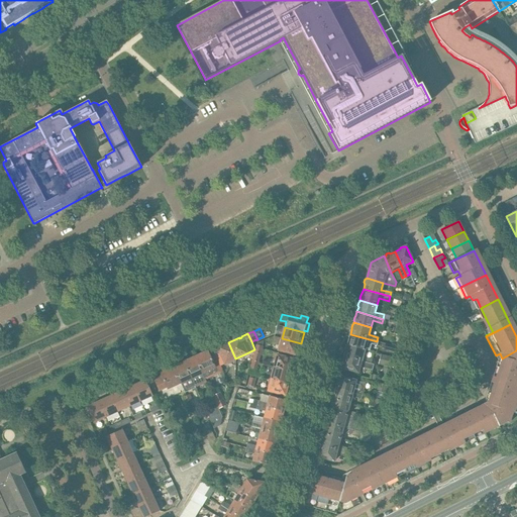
[(347,340),(346,343),(347,344),(347,345),(364,349),(370,351),(372,344),(377,346),(378,341),(377,341),(350,334),(349,338),(347,340)]
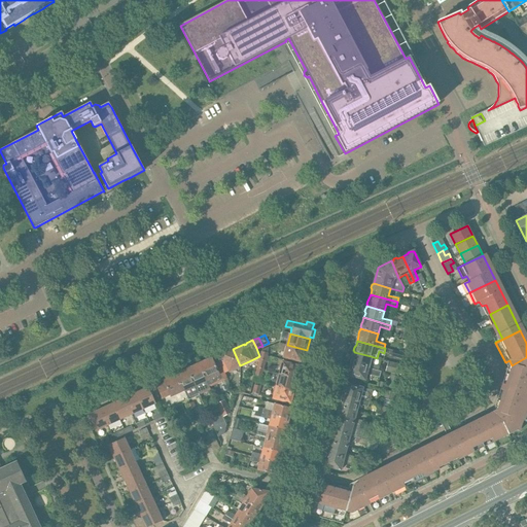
[(307,350),(287,345),(284,357),(304,362),(307,350)]
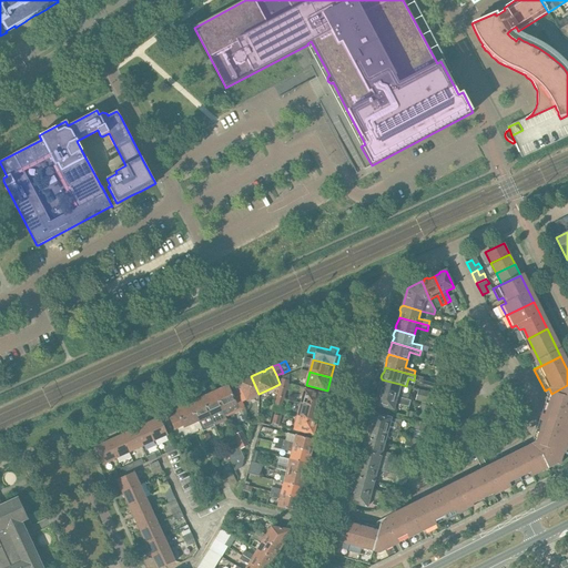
[(282,378),(280,384),(279,387),(286,389),(288,381),(290,374),(284,376),(283,379),(282,378)]
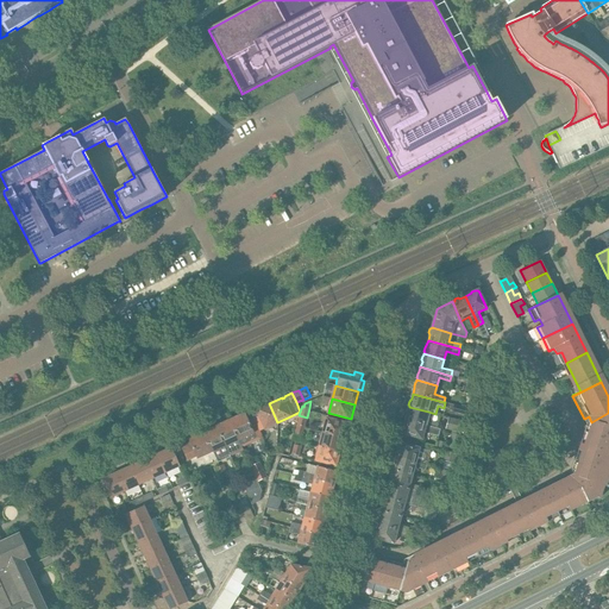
[(269,403),(250,412),(253,418),(259,431),(277,422),(269,403)]
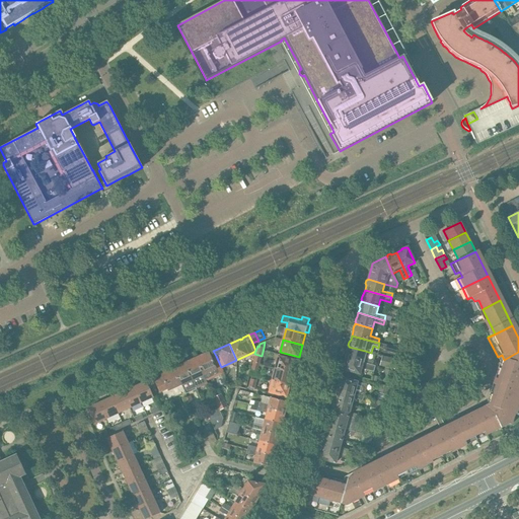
[(394,354),(395,348),(383,344),(382,351),(394,354)]
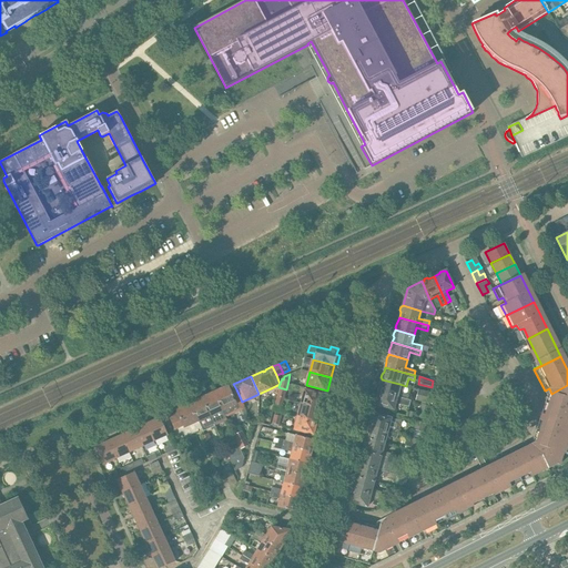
[(379,386),(378,392),(407,399),(408,395),(397,392),(399,384),(382,379),(382,381),(379,382),(379,384),(379,386)]
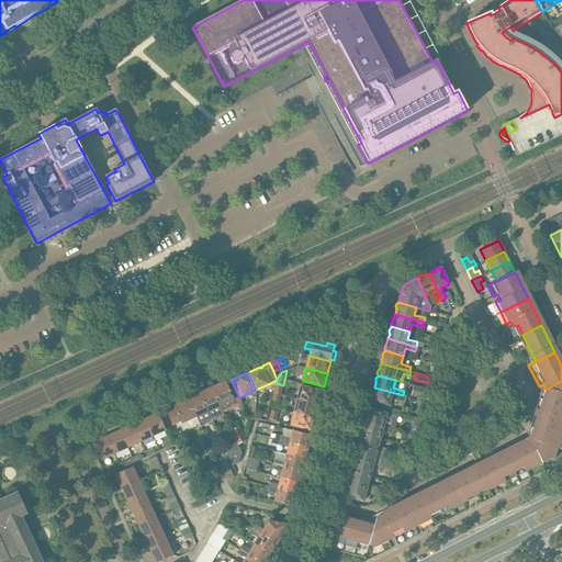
[(561,381),(546,390),(529,438),(531,441),(526,444),(375,518),(374,525),(339,516),(334,536),(375,547),(394,538),(392,534),(413,524),(415,527),(420,525),(418,520),(460,499),(462,504),(469,501),(467,496),(535,462),(537,467),(542,463),(538,454),(550,459),(554,448),(559,449),(557,448),(561,431),(561,381)]
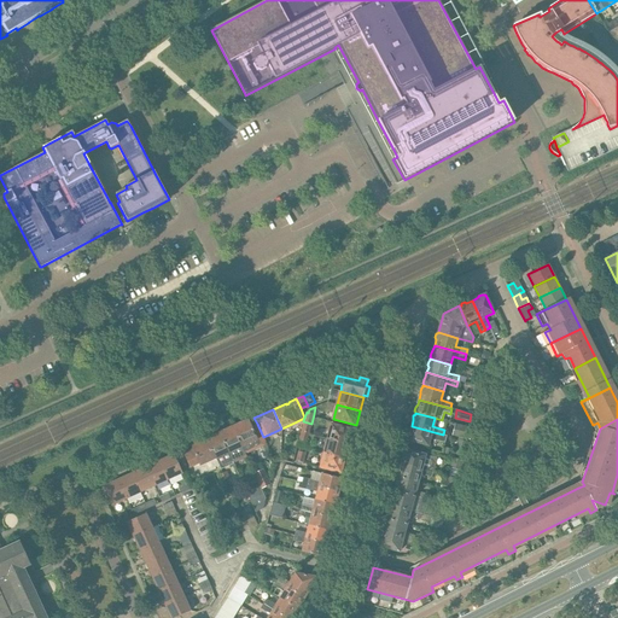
[(239,436),(238,437),(245,453),(266,443),(257,424),(251,427),(248,420),(235,426),(237,430),(235,431),(237,432),(238,431),(239,436)]
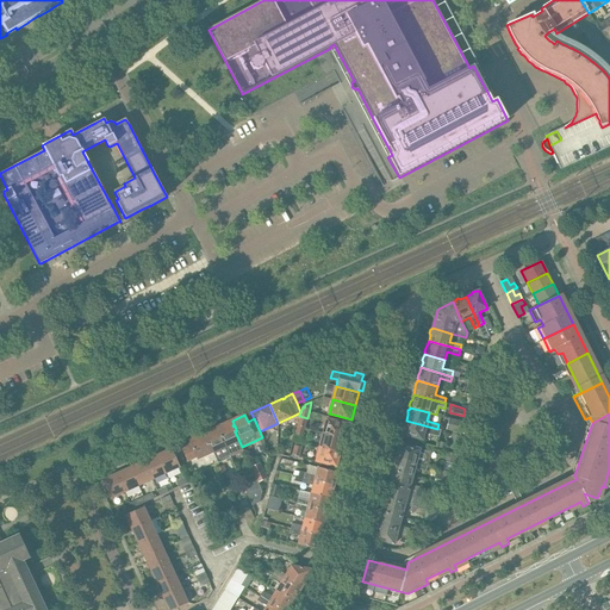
[(297,425),(305,428),(307,418),(299,416),(297,425)]
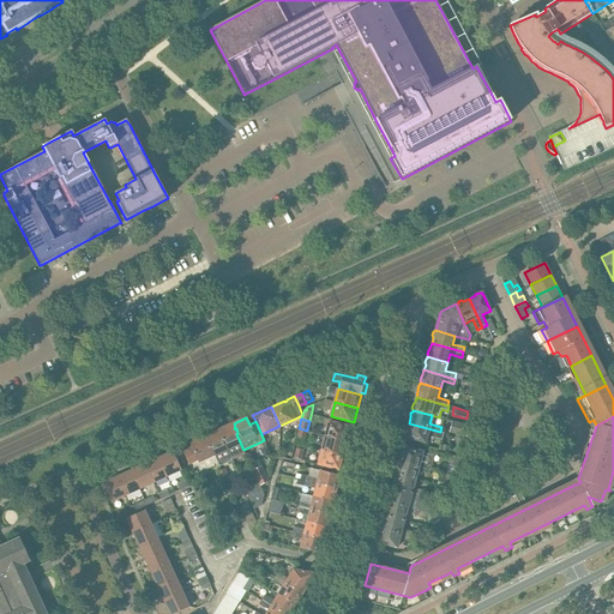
[(453,421),(450,432),(464,435),(467,426),(453,421)]
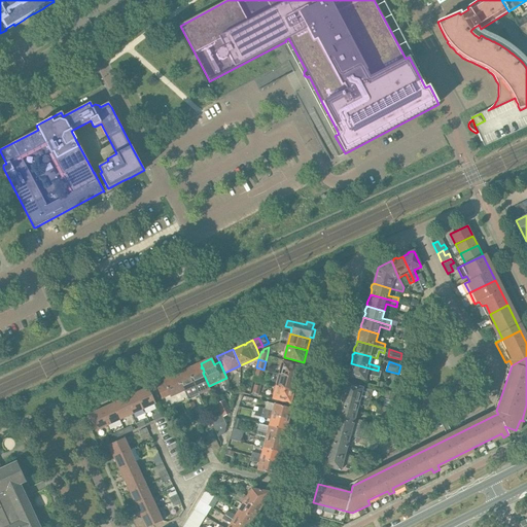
[(279,375),(299,380),(302,367),(282,362),(279,375)]
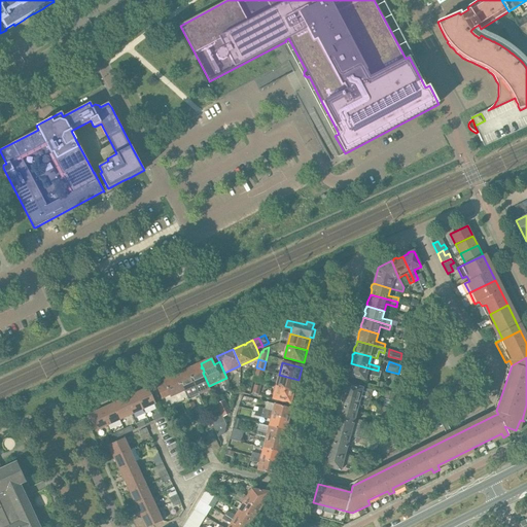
[(210,388),(209,386),(203,373),(204,372),(203,367),(202,369),(201,367),(202,366),(201,363),(187,370),(199,393),(210,388)]
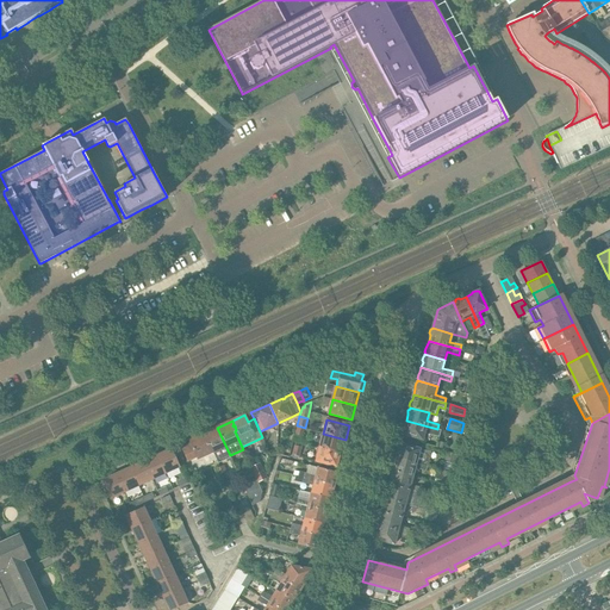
[(403,428),(402,431),(403,433),(403,435),(414,437),(422,440),(424,433),(439,437),(441,430),(437,429),(406,421),(404,427),(403,428)]
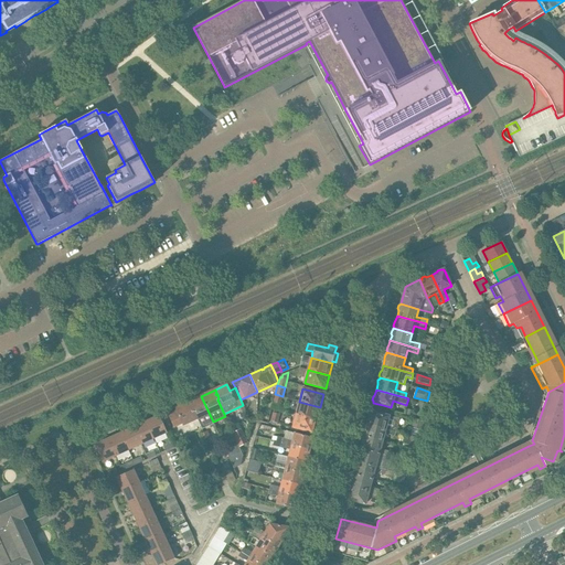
[(283,396),(275,394),(273,403),(280,404),(283,396)]
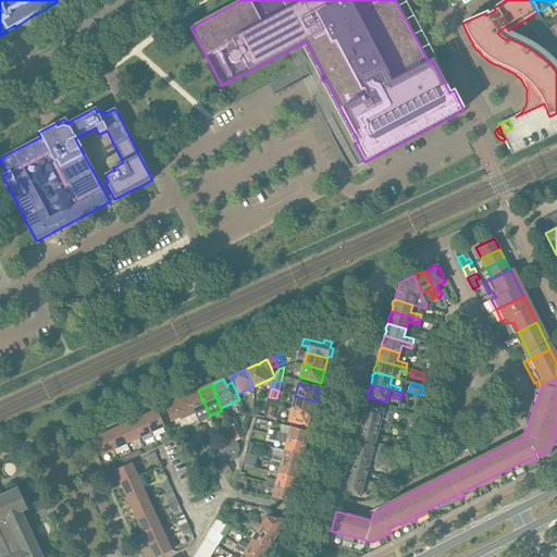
[(198,391),(185,396),(188,406),(190,405),(194,412),(199,423),(210,418),(210,416),(198,391)]
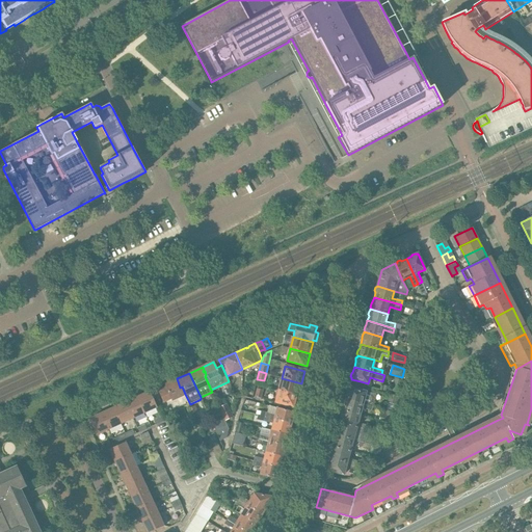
[(180,388),(177,378),(164,384),(166,387),(158,391),(163,402),(171,399),(171,400),(185,394),(182,387),(180,388)]
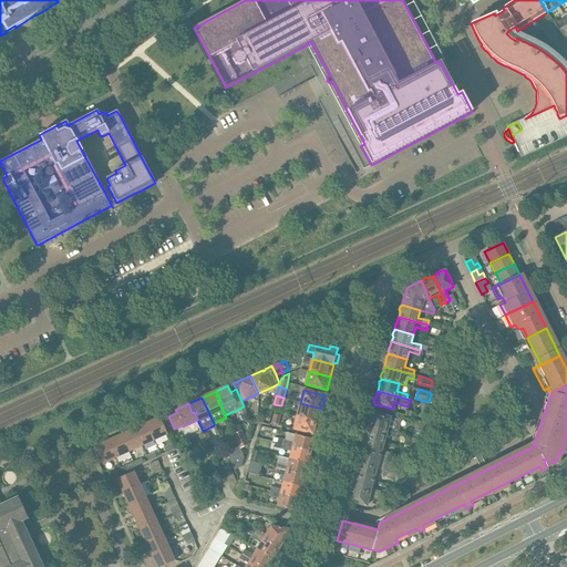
[(297,415),(318,421),(321,409),(300,403),(297,415)]
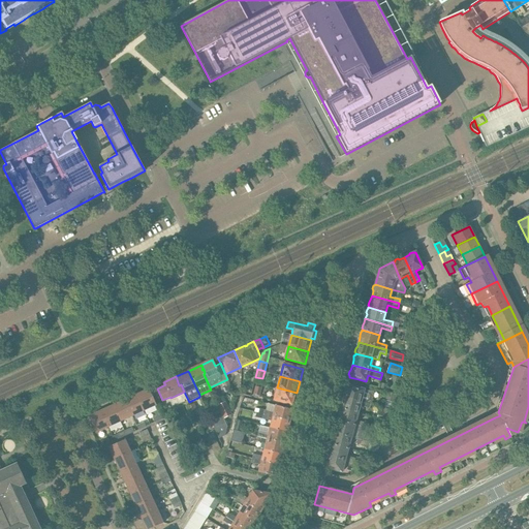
[(399,378),(393,376),(390,389),(396,391),(399,378)]
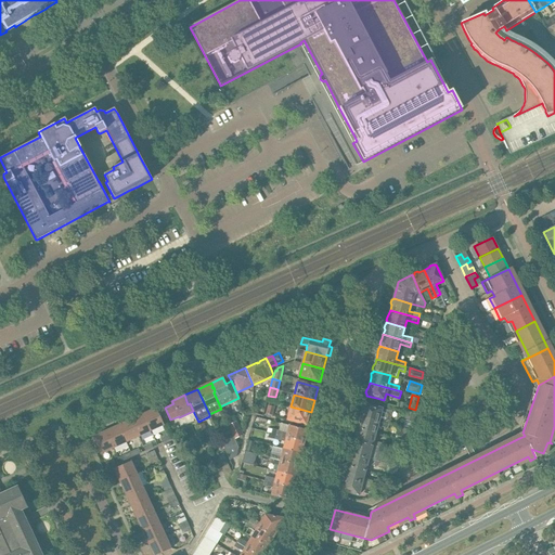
[(364,403),(360,416),(388,424),(389,420),(391,411),(382,409),(364,403)]
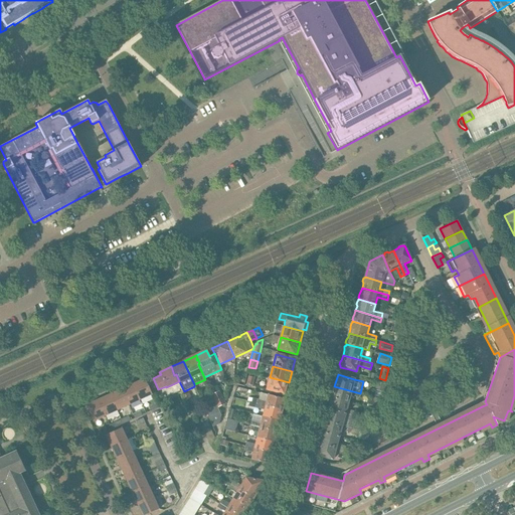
[(286,394),(289,382),(270,377),(267,389),(286,394)]
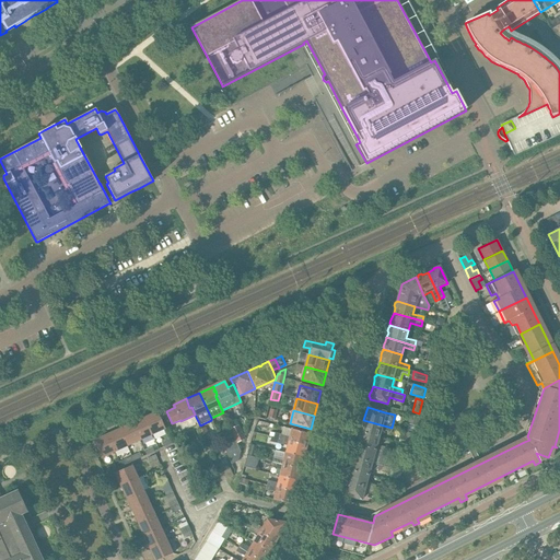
[(158,411),(144,418),(152,434),(165,429),(158,411)]
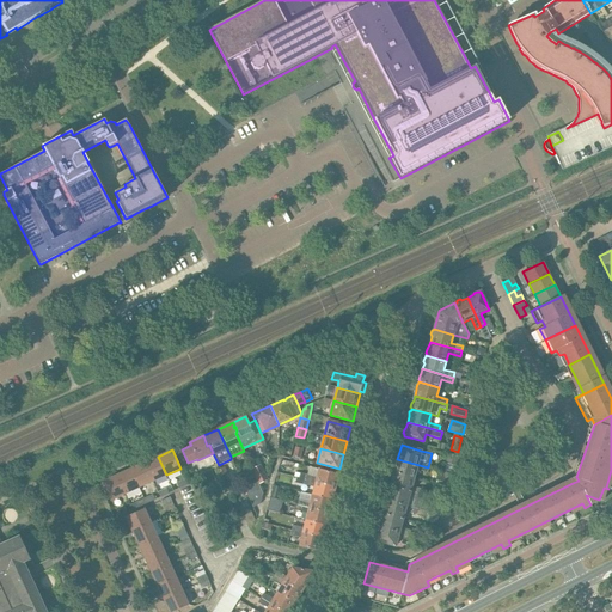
[(454,465),(457,456),(447,453),(445,463),(454,465)]
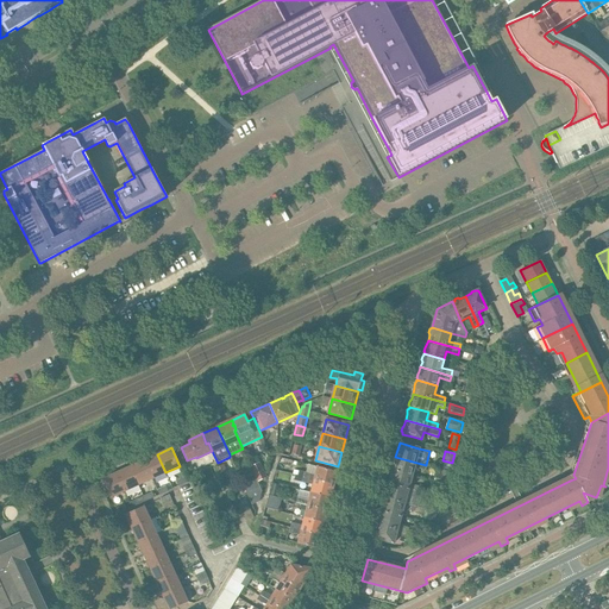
[(157,454),(144,460),(152,479),(165,472),(157,454)]
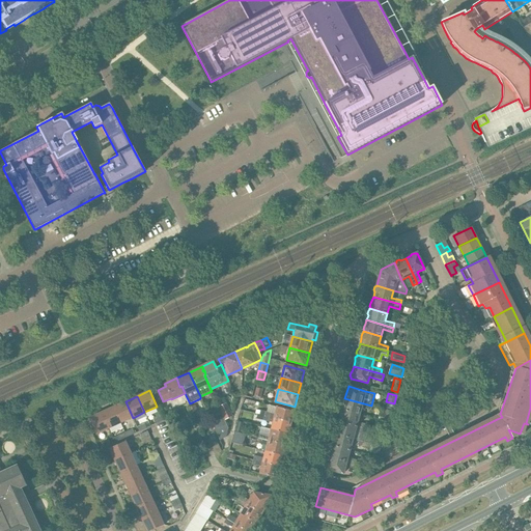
[(344,398),(341,410),(359,415),(361,408),(370,410),(371,406),(344,398)]
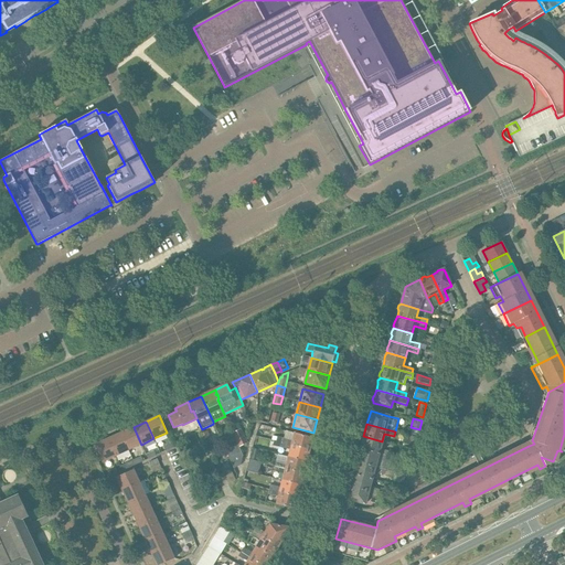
[(120,433),(128,450),(141,445),(134,427),(120,433)]
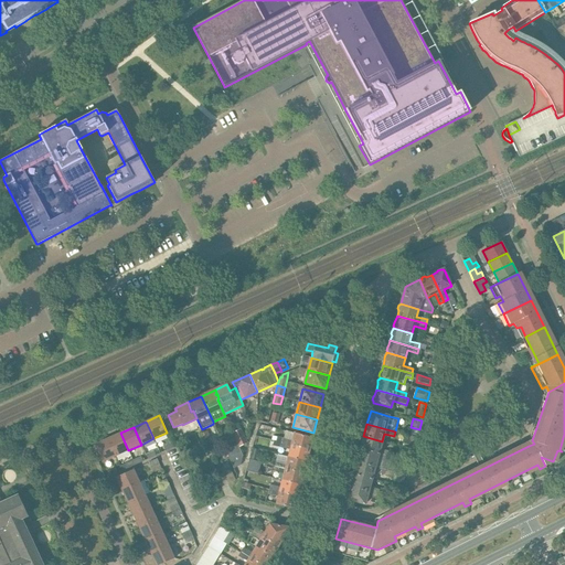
[(241,428),(233,433),(240,447),(246,444),(247,441),(241,428)]
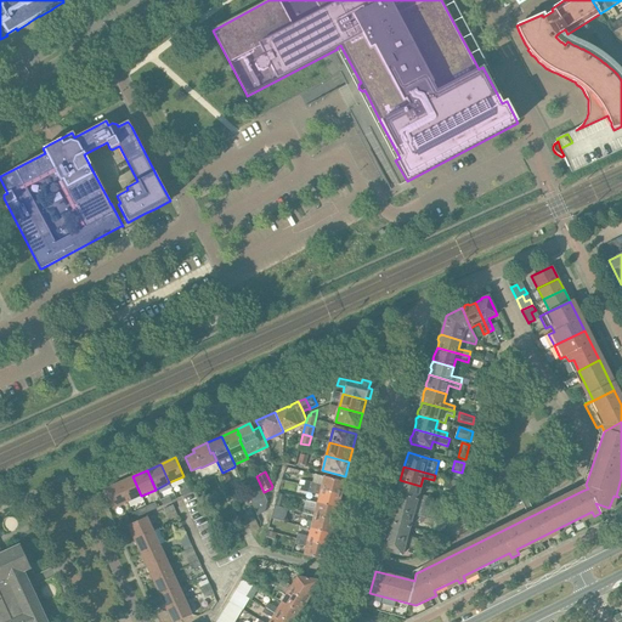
[(300,479),(299,484),(301,485),(340,496),(344,482),(315,474),(312,482),(311,482),(300,479)]
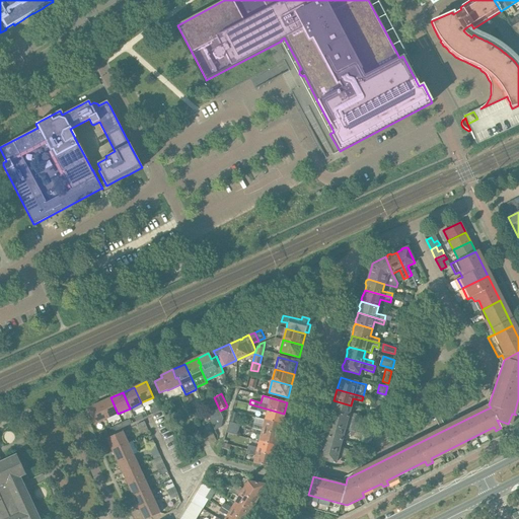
[(106,419),(118,414),(110,397),(99,403),(106,419)]
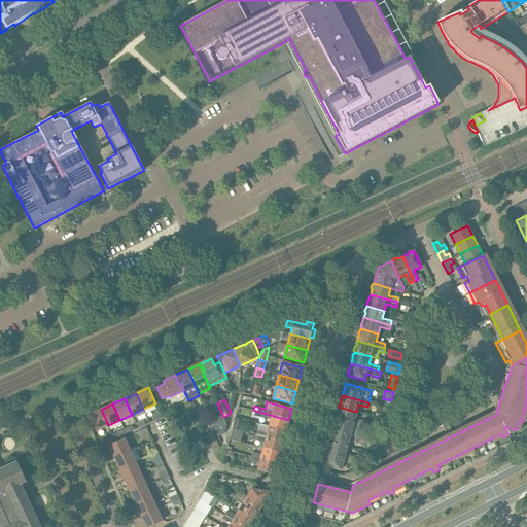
[(221,414),(209,419),(217,437),(224,433),(226,425),(222,417),(223,417),(217,403),(216,403),(221,414)]
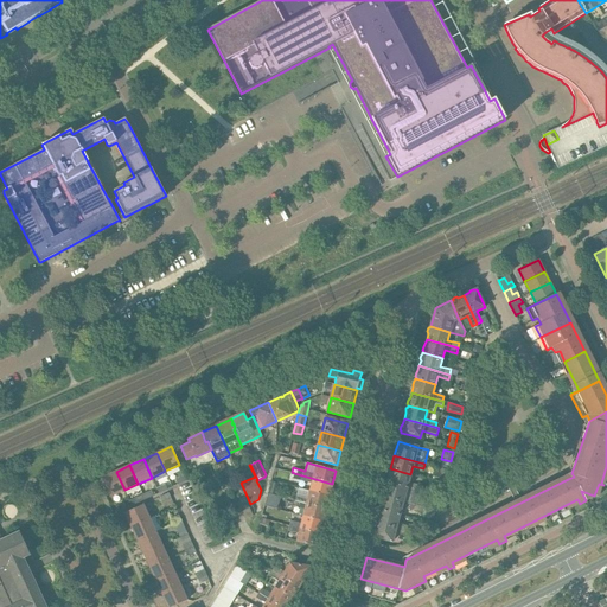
[(390,468),(387,481),(419,490),(420,485),(408,483),(410,474),(390,468)]
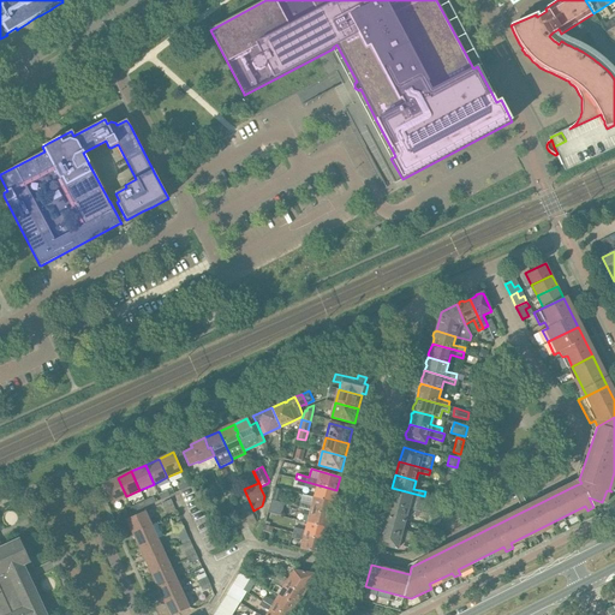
[(437,487),(451,489),(454,477),(447,475),(446,479),(440,478),(437,487)]
